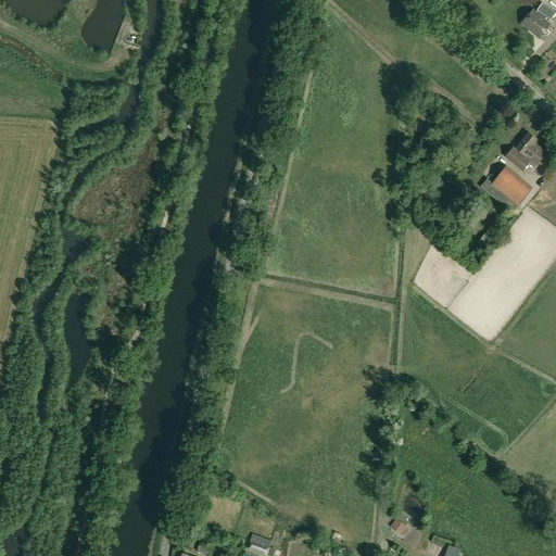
[(521,24),(539,38),(550,24),(533,11),(521,24)]
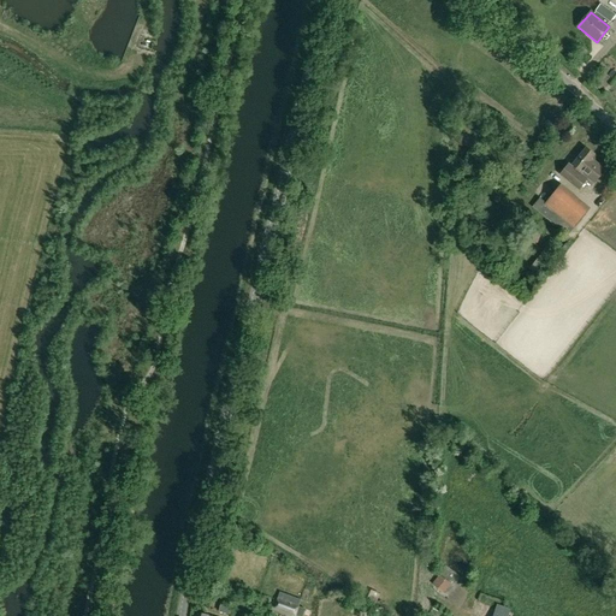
[(477,138),(462,135),(458,144),(473,149),(477,138)]
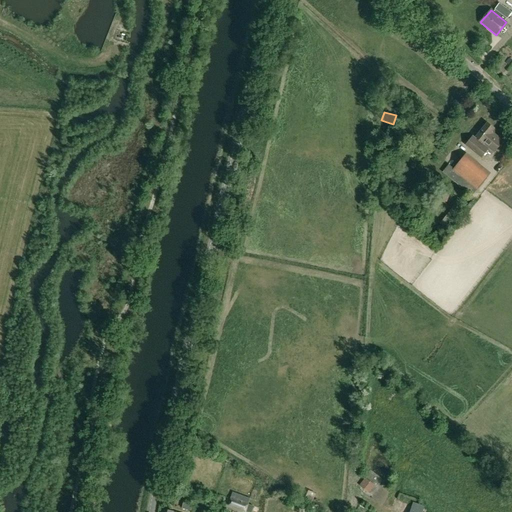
[(426,126),(438,134),(444,126),(432,118),(426,126)]
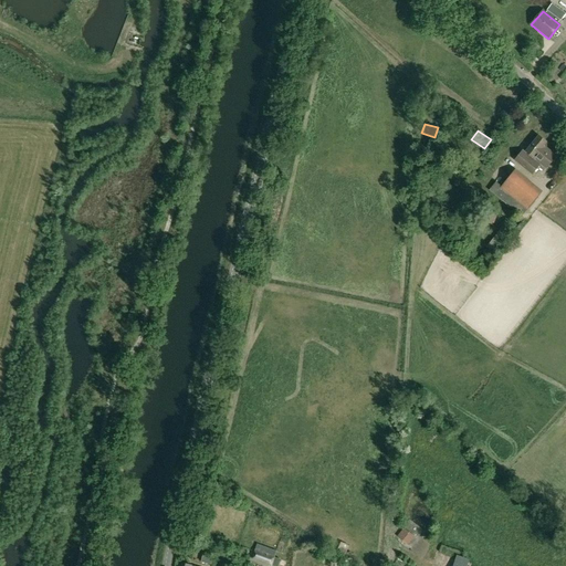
[(546,148),(542,146),(545,142),(538,136),(526,152),(536,160),(546,168),(556,156),(546,148)]
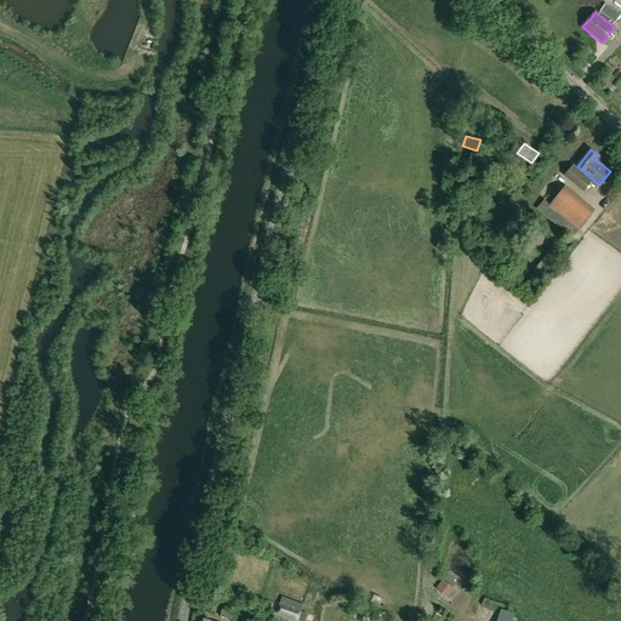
[(564,176),(584,192),(593,181),(573,165),(564,176)]
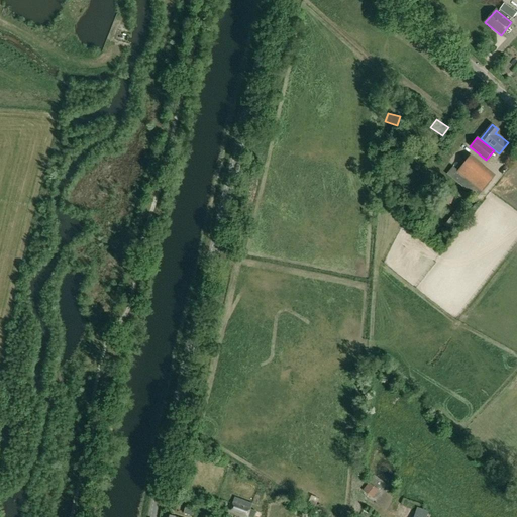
[(471,154),(457,171),(452,167),(446,174),(477,198),(496,175),(471,154)]
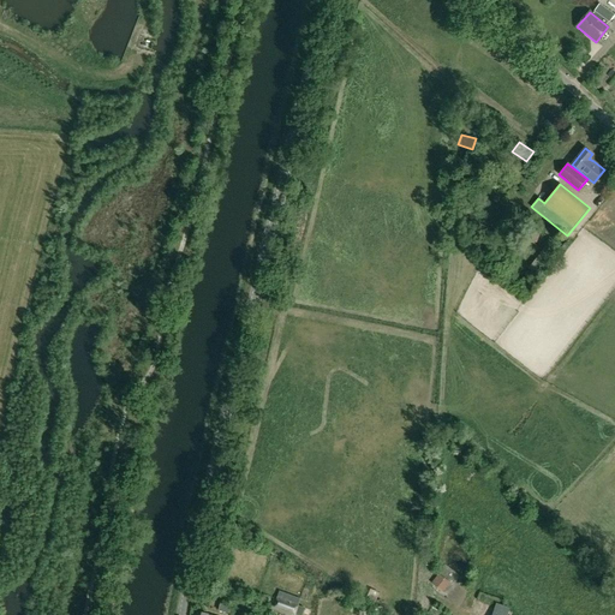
[(530,227),(525,238),(536,243),(541,232),(530,227)]
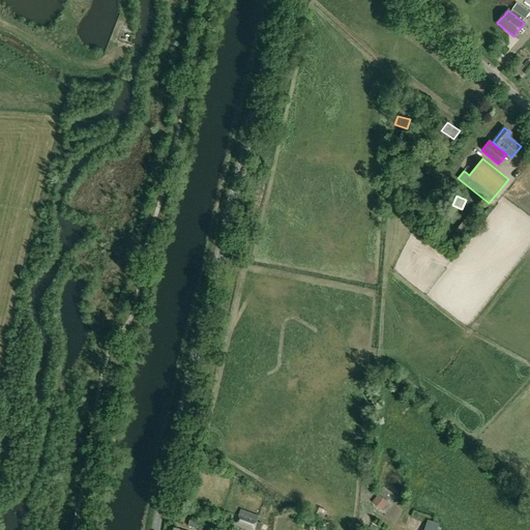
[(387,488),(375,494),(380,505),(400,497),(391,480),(385,483),(387,488)]
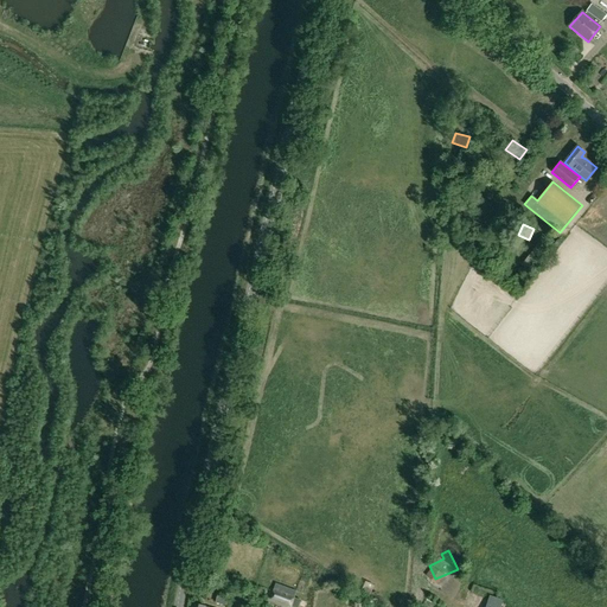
[(291,606),(295,596),(273,589),(269,600),(289,606),(291,606)]
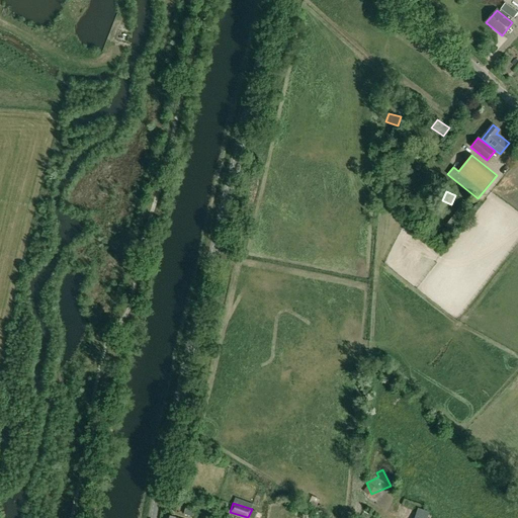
[(186,515),(194,517),(196,509),(189,507),(186,515)]
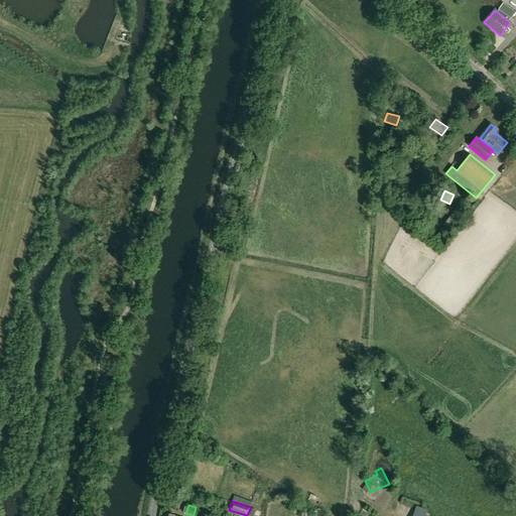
[(416,506),(412,515),(425,515),(428,510),(416,506)]
